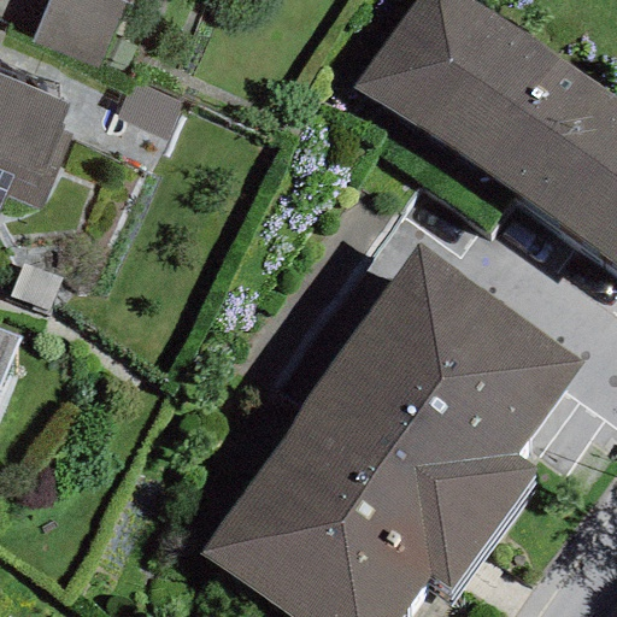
[(127,0),(125,0),(48,0),(30,43),(95,72),(127,0)]
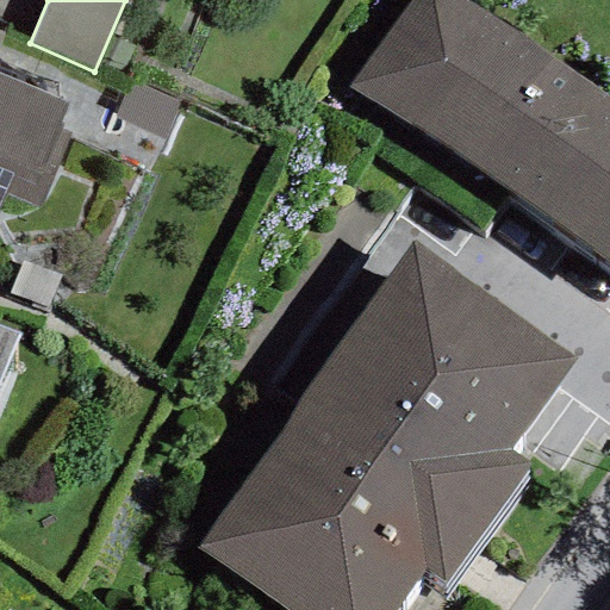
[(609,105),(462,0),(410,0),(350,85),(609,271),(609,105)]
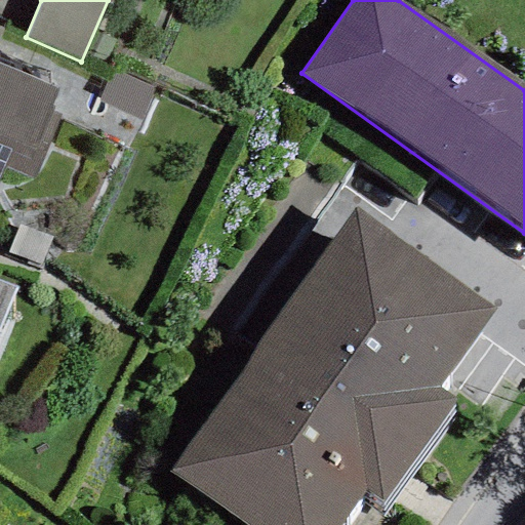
[(0,172),(2,168),(36,180),(61,116),(48,111),(56,88),(0,67),(0,172)]
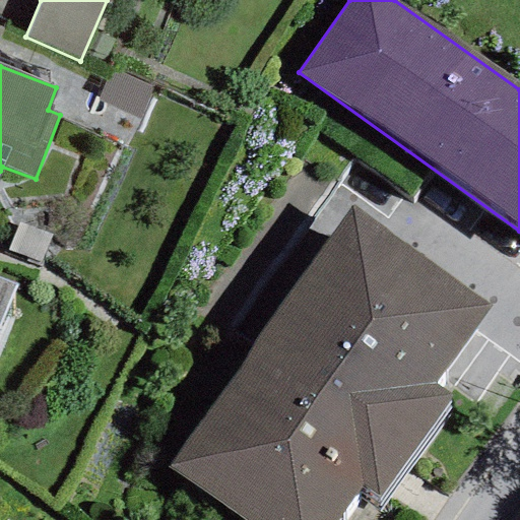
[(111,69),(95,100),(137,120),(152,88),(111,69)]
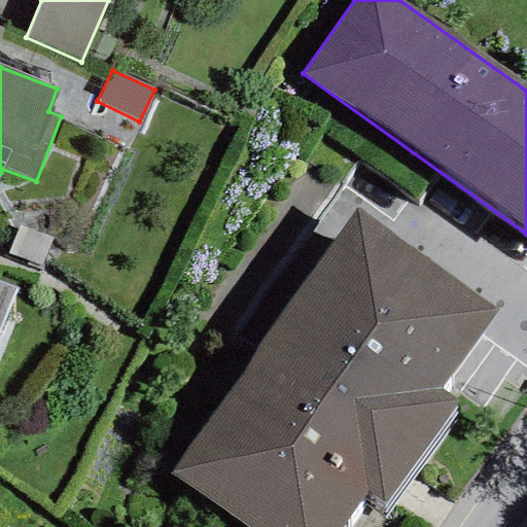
[(497,311),(358,212),(170,473),(244,526),(342,526),(363,498),(381,511),(458,402),(441,389),(497,311)]
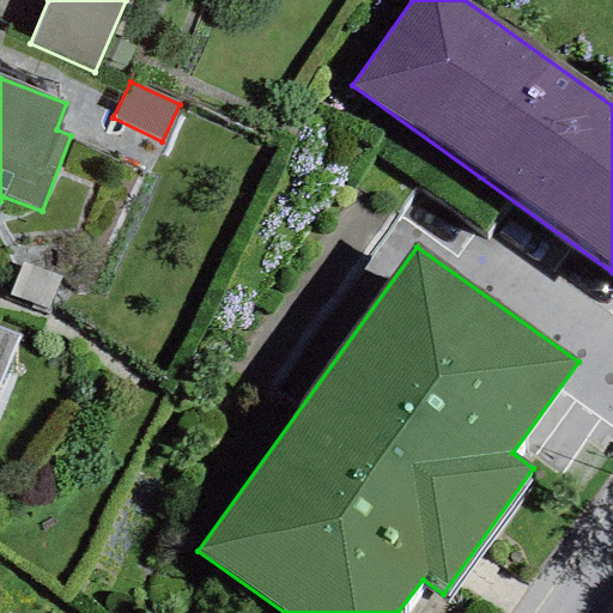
[(60,277),(22,263),(11,297),(48,310),(60,277)]
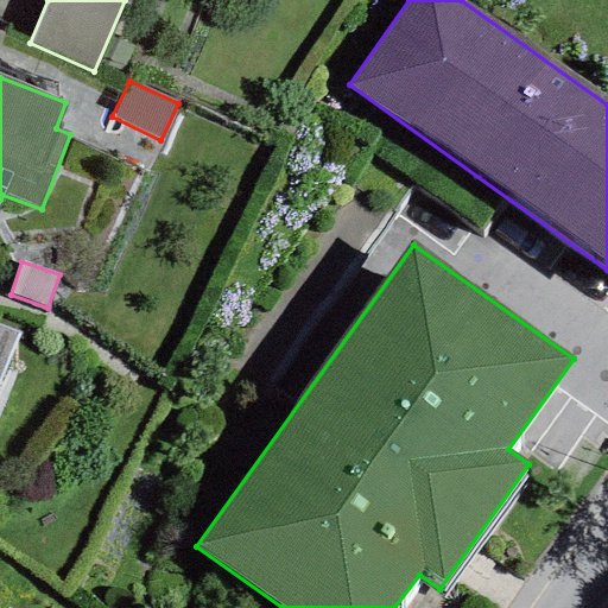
[(0,386),(21,334),(0,324),(0,386)]
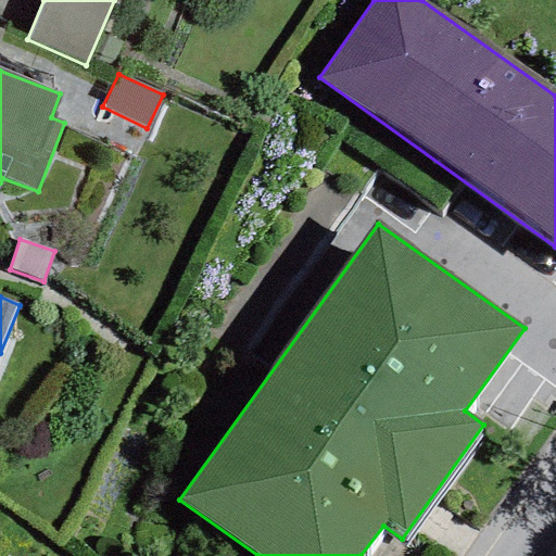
All buildings are outlined.
